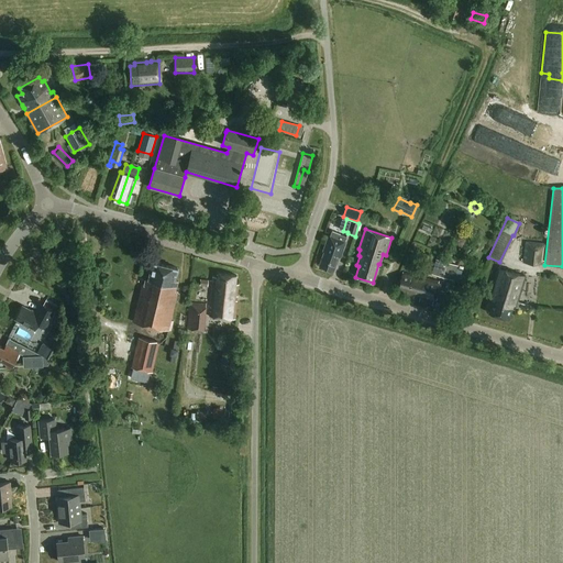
[(332,231),(330,236),(328,236),(322,252),(324,252),(319,266),(333,271),(339,257),(340,257),(345,243),(344,242),(346,236),(332,231)]
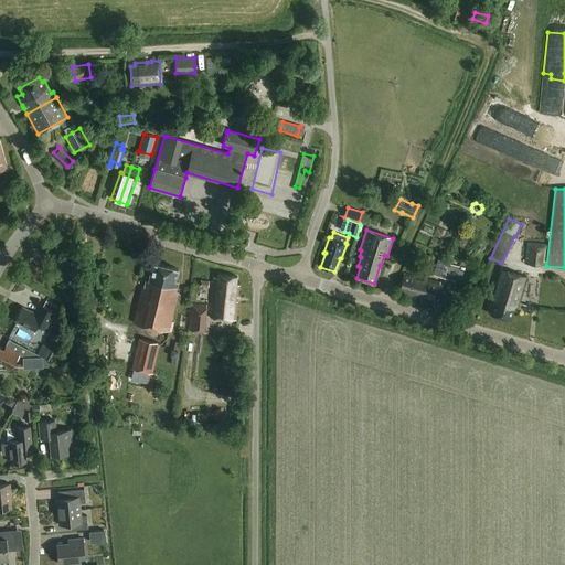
[(544,266),(546,245),(526,243),(524,264),(544,266)]
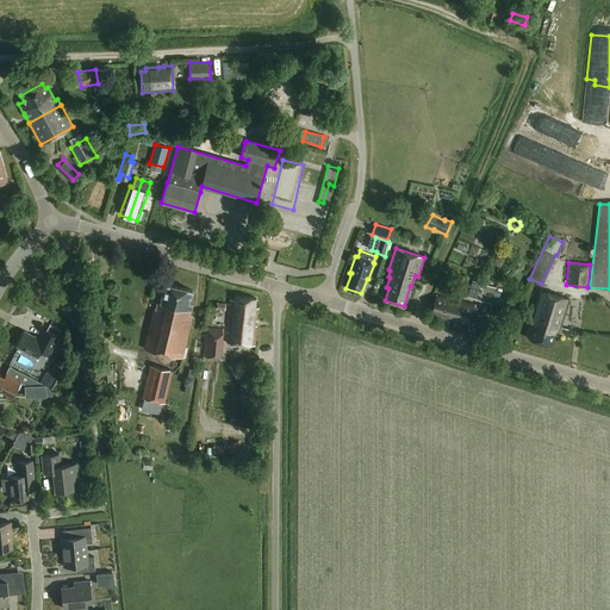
[(491,304),(496,288),(472,281),(467,298),(491,304)]
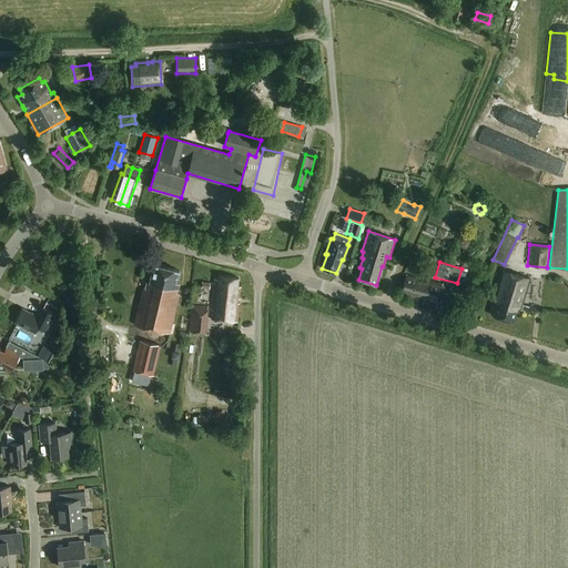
[(180,271),(153,264),(149,283),(146,283),(145,288),(143,287),(134,325),(170,334),(180,294),(178,294),(180,284),(176,283),(180,271)]
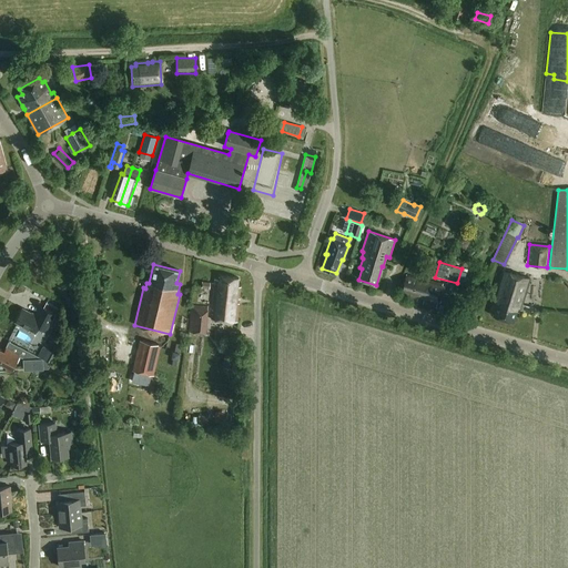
[(529,280),(501,272),(490,311),(494,312),(493,316),(514,322),(517,310),(531,314),(534,308),(523,305),(529,280)]
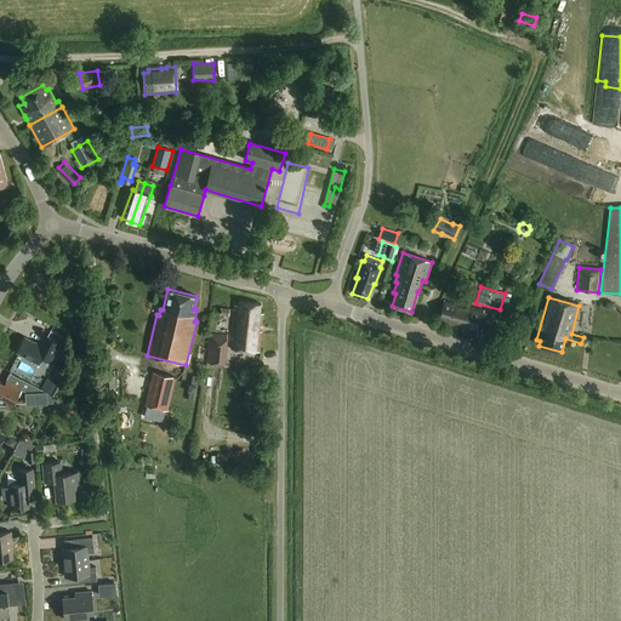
[(462,307),(444,302),(439,319),(445,322),(444,325),(456,329),(457,325),(463,326),(462,332),(476,336),(483,311),(462,305),(462,307)]
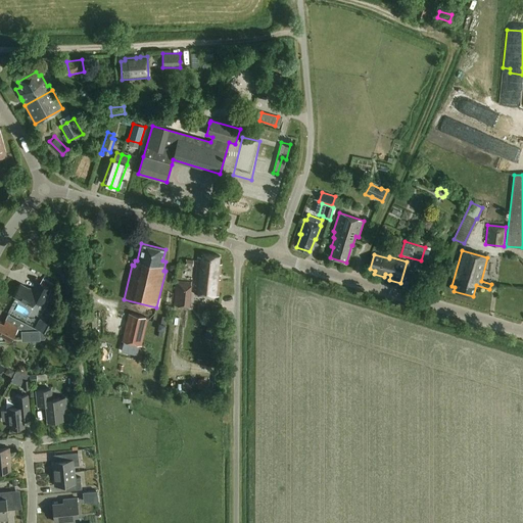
[(220,256),(201,255),(201,257),(198,257),(194,294),(219,296),(222,265),(220,265),(220,256)]
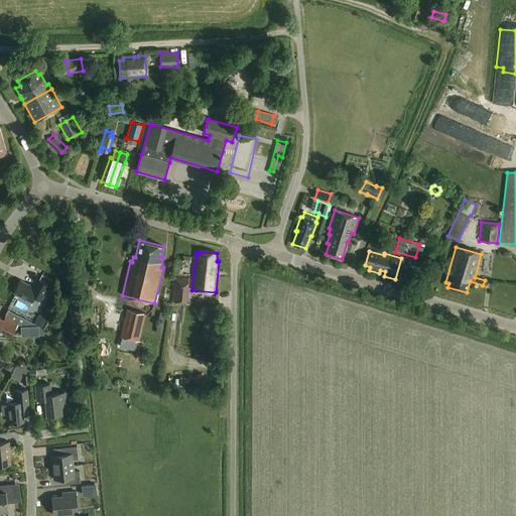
[(187,303),(188,279),(173,278),(171,302),(187,303)]
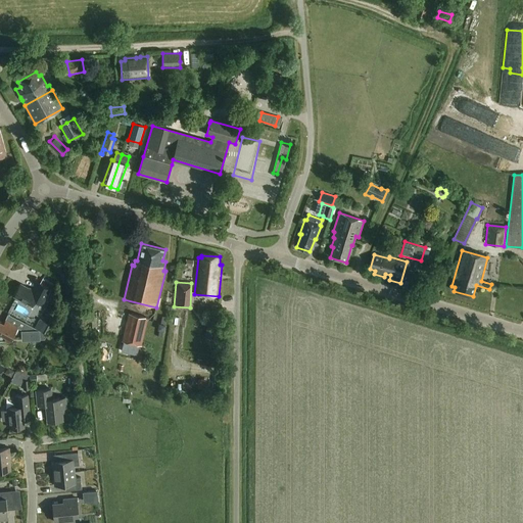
[(38,283),(34,291),(20,284),(13,297),(32,306),(35,300),(42,304),(50,290),(38,283)]
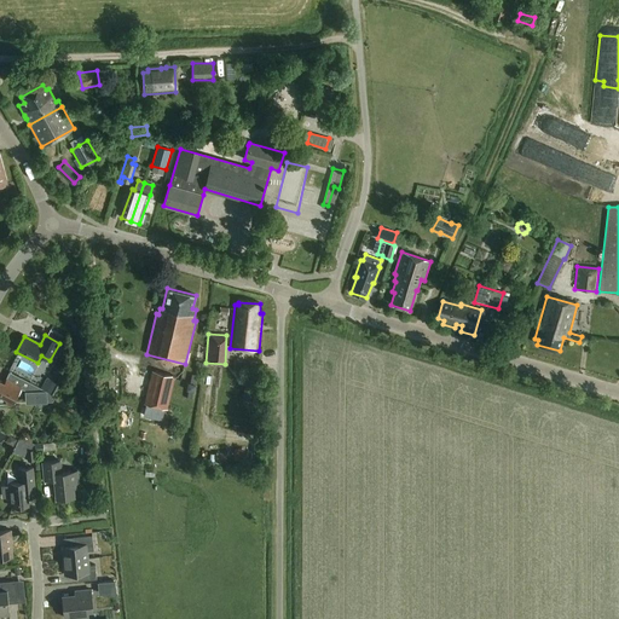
[(146,405),(167,410),(175,376),(152,371),(144,404),(146,405)]
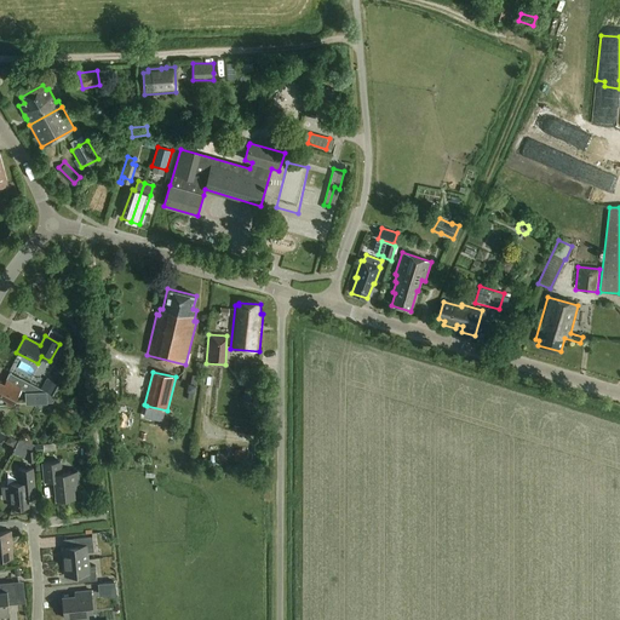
[(115,377),(102,377),(103,391),(115,390),(115,377)]
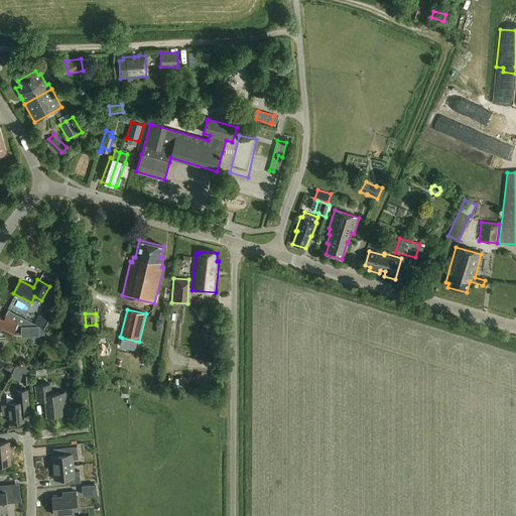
[(17,324),(23,327),(20,327),(21,337),(39,336),(39,335),(44,335),(46,330),(26,319),(17,314),(14,320),(7,316),(6,317),(4,317),(4,319),(0,316),(0,336),(5,337),(9,339),(17,324)]
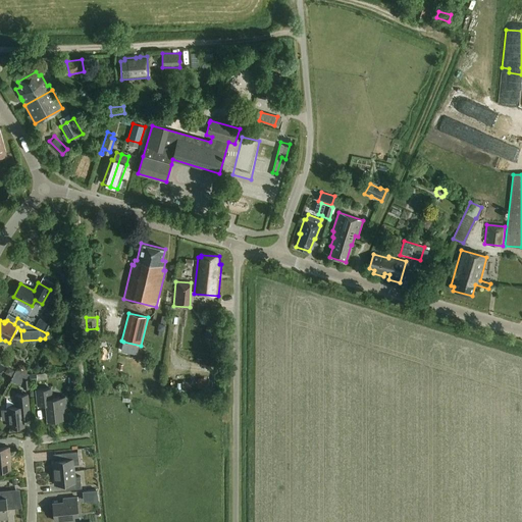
[(34,326),(47,333),(52,324),(45,321),(45,322),(38,318),(34,326)]
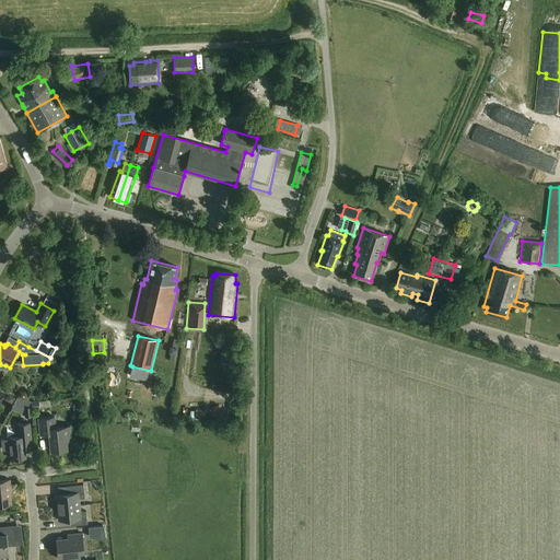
[(232,362),(234,349),(225,348),(224,361),(232,362)]
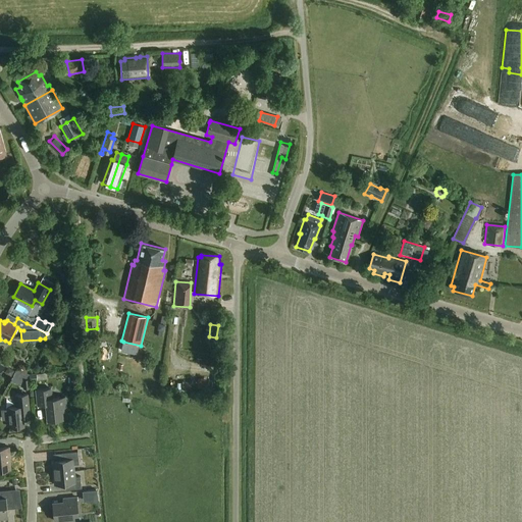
[(140,346),(123,342),(121,351),(137,355),(140,346)]
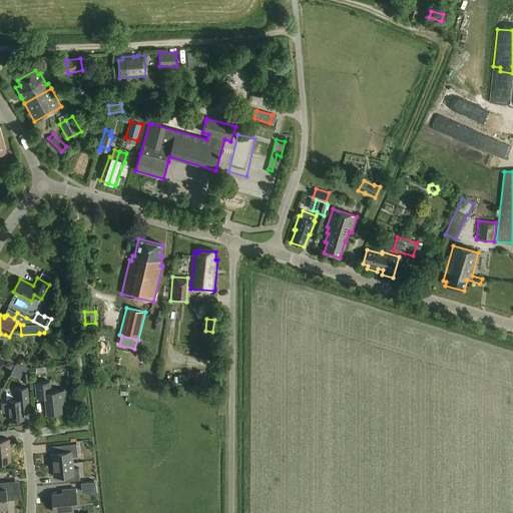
[(8,361),(5,367),(11,370),(14,364),(8,361)]
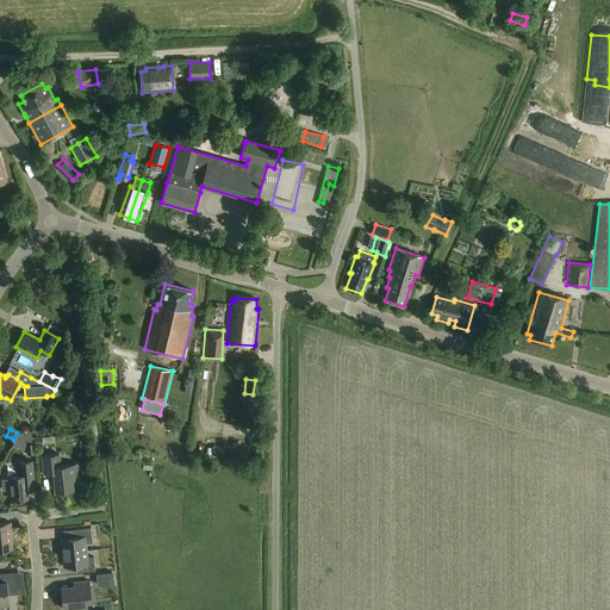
[(212,455),(223,456),(224,447),(213,446),(212,455)]
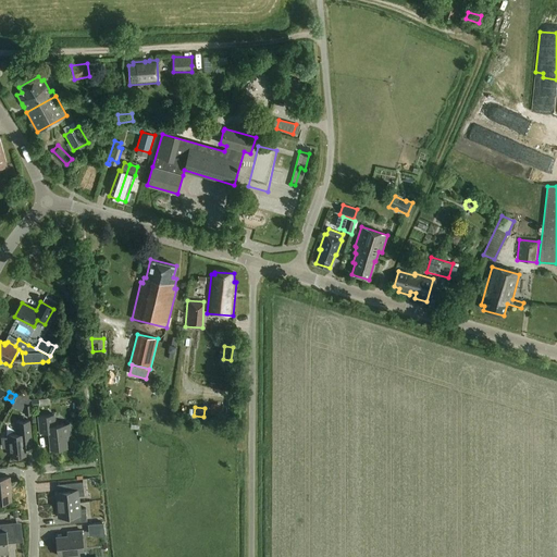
[(56,425),(54,415),(38,417),(40,433),(49,432),(51,448),(67,447),(66,440),(72,438),(70,423),(56,425)]
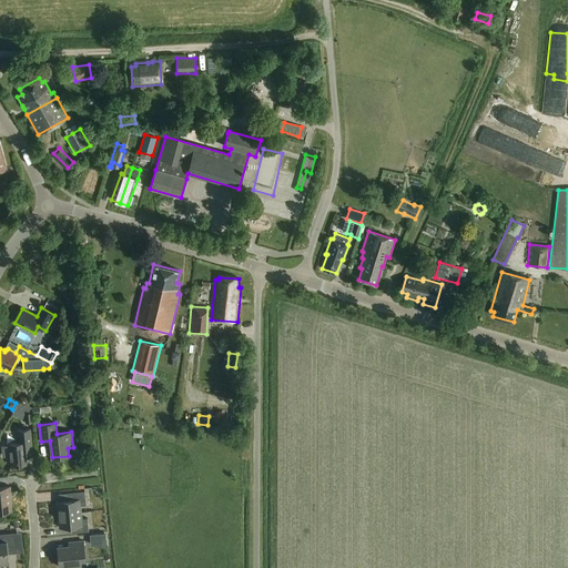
[(17,430),(18,443),(10,444),(10,446),(1,446),(2,457),(11,457),(11,466),(27,464),(26,456),(33,456),(30,428),(17,430)]
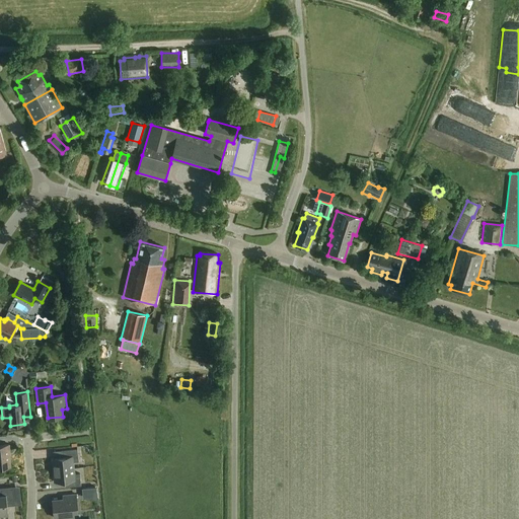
[(0,446),(0,468),(10,467),(9,454),(10,454),(9,445),(0,446)]
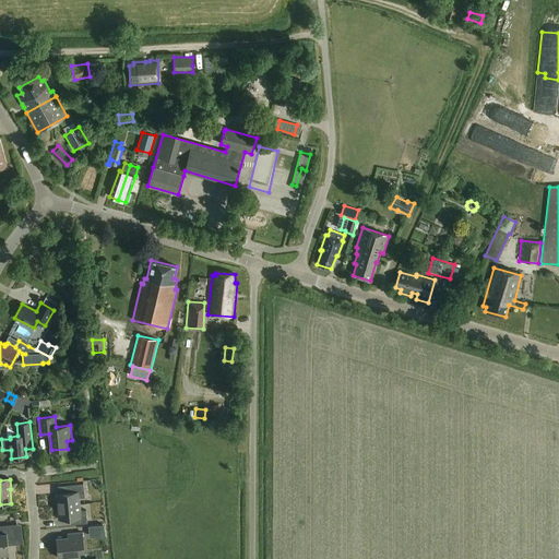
[(56,494),(58,507),(80,504),(79,498),(85,497),(83,484),(66,486),(67,492),(56,494)]
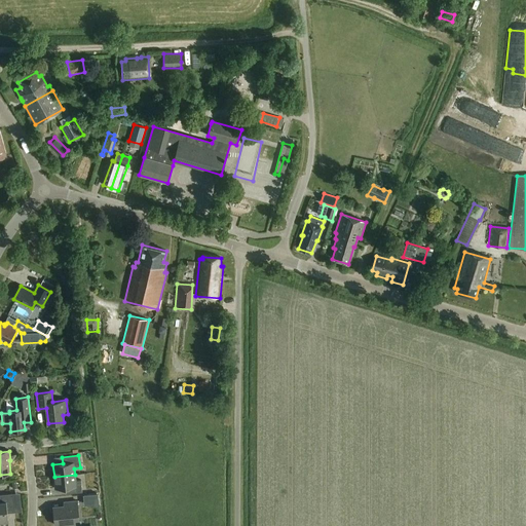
[(75,475),(54,477),(55,489),(66,488),(69,488),(69,494),(82,492),(81,481),(75,481),(75,475)]
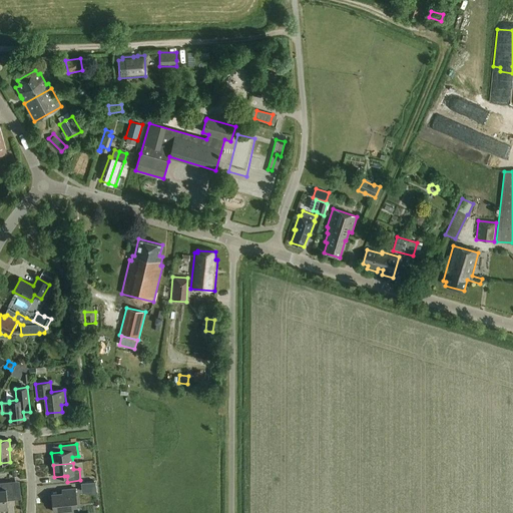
[(0,486),(0,490),(0,489),(0,510),(8,509),(7,498),(14,497),(13,482),(0,482),(0,486)]
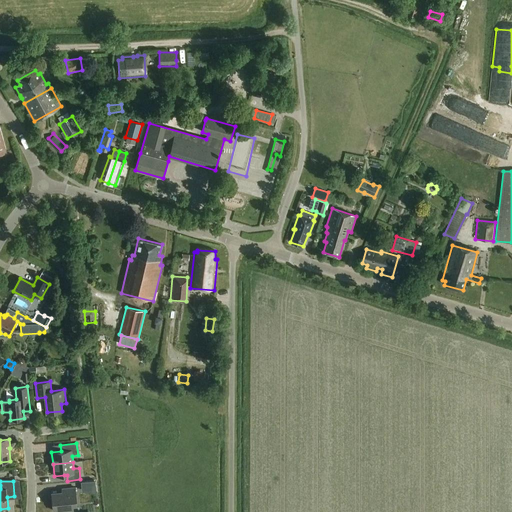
[(81,482),(82,489),(82,490),(96,489),(95,481),(84,482),(81,482)]
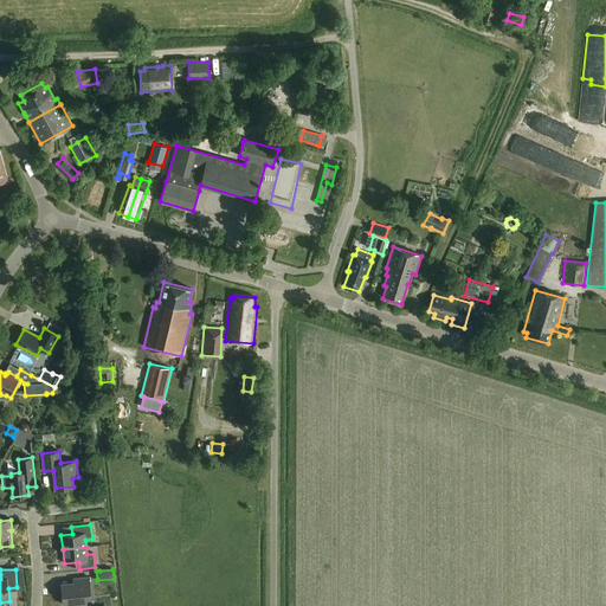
[(91,598),(89,578),(73,579),(75,586),(62,588),(63,605),(72,605),(71,605),(86,605),(86,598),(91,598)]
